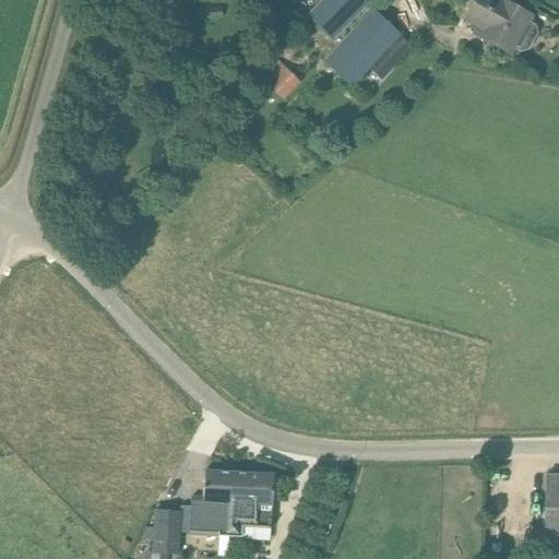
[(324,0),(309,16),(334,39),(367,4),(361,0),(324,0)]
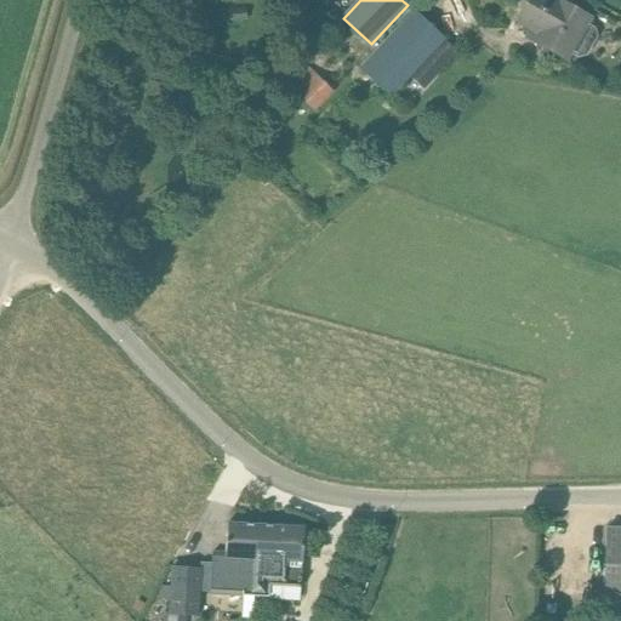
[(528,0),(518,21),(531,28),(527,38),(547,49),(568,61),(571,53),(579,58),(587,56),(597,38),(594,28),(587,24),(591,17),(559,0),(528,0)]
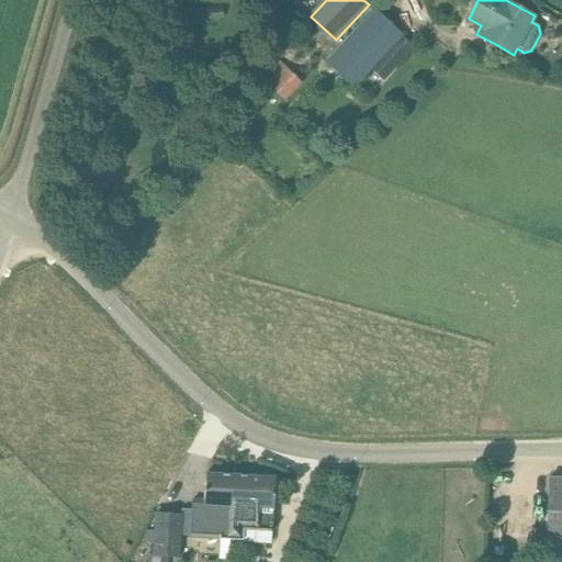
[(415,49),(402,36),(374,11),(326,63),(352,88),(371,68),(384,79),(415,49)]
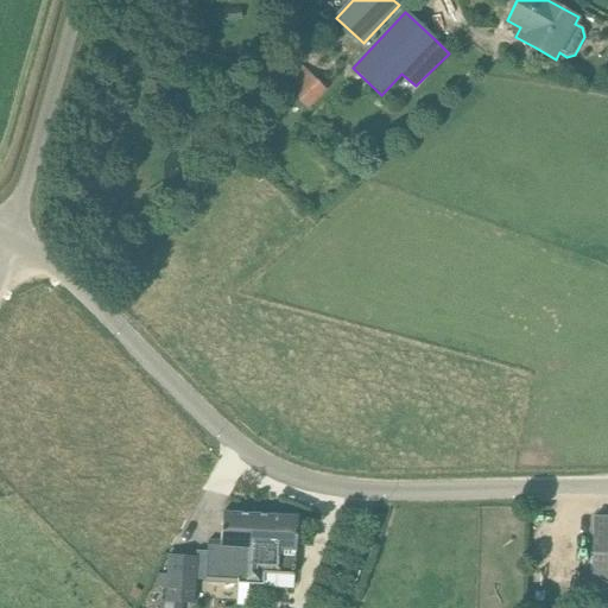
[(308,111),(327,90),(303,67),(284,84),(308,111)]
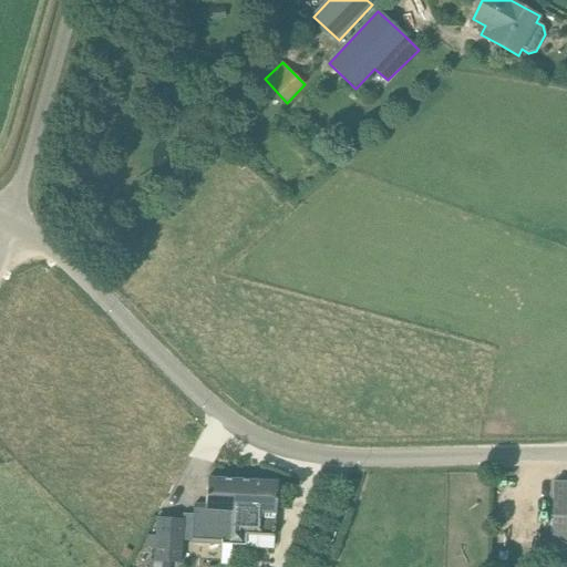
[(235,511),(237,480),(208,477),(206,505),(194,505),(192,542),(225,544),(227,509),(235,511)]
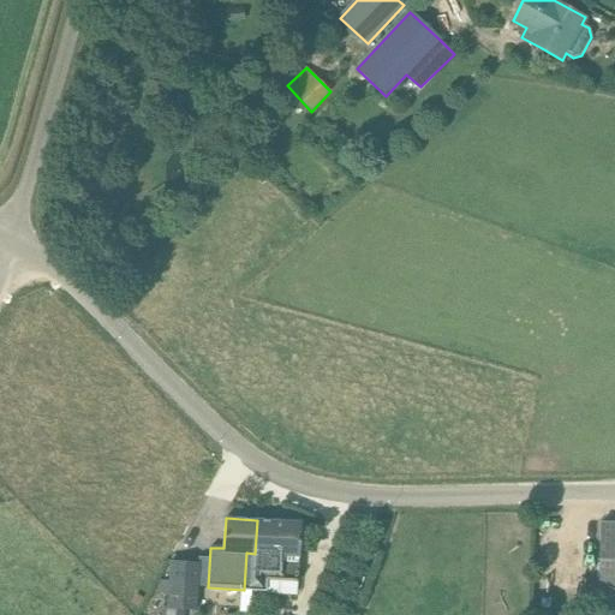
[(298,581),(300,547),(302,523),(257,520),(255,554),(246,553),(244,590),(266,591),(267,579),(298,581)]
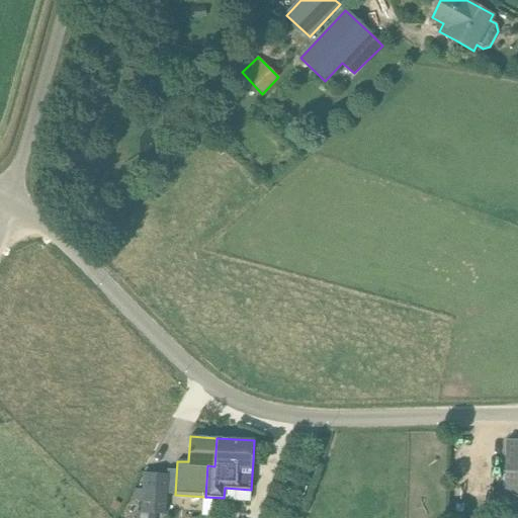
[(517,440),(506,441),(505,503),(512,503),(517,502),(517,440)]
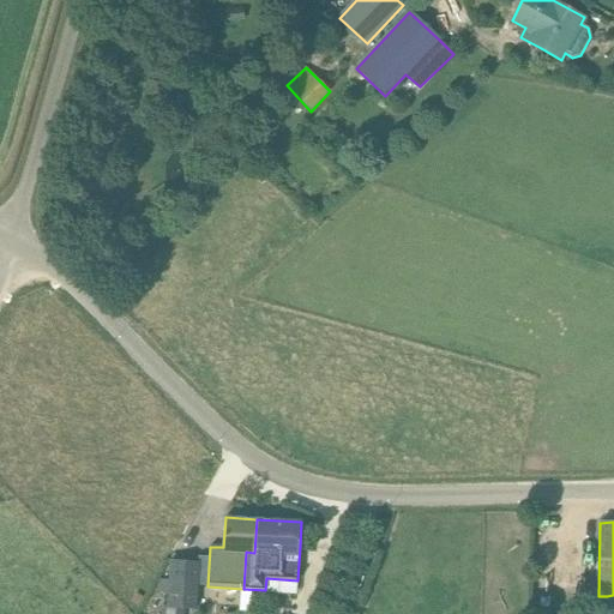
[(167,607),(166,613),(185,613),(185,608),(196,608),(199,563),(170,561),(169,579),(168,594),(167,607)]
